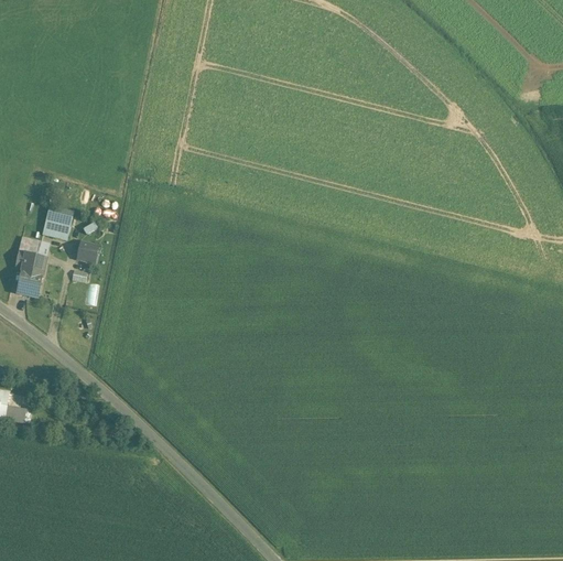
[(49,205),(41,234),(60,238),(64,222),(65,222),(68,211),(49,205)]
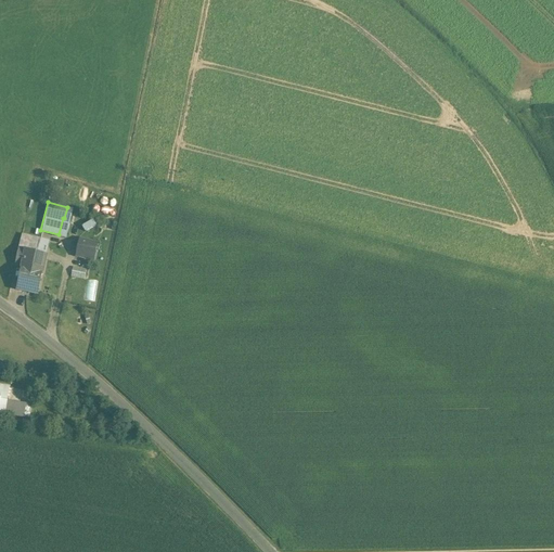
[(36,258),(43,260),(49,239),(21,232),(14,260),(22,262),(25,249),(37,252),(36,258)]
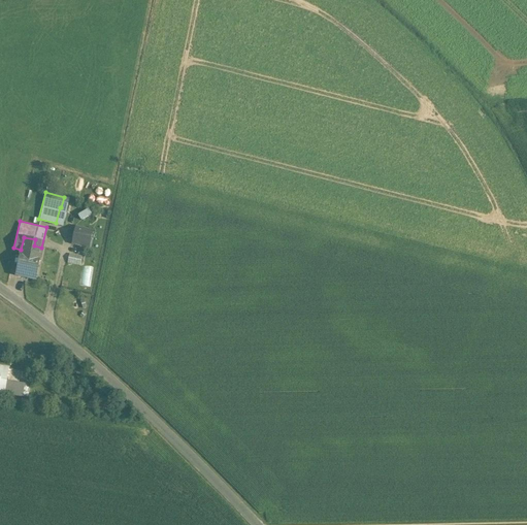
[(91,245),(95,227),(75,224),(72,241),(91,245)]
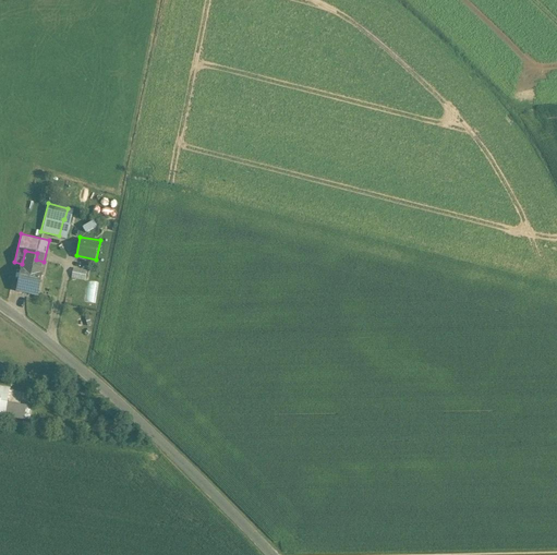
[(16,289),(37,292),(44,262),(36,260),(37,253),(25,251),(22,264),(16,289)]
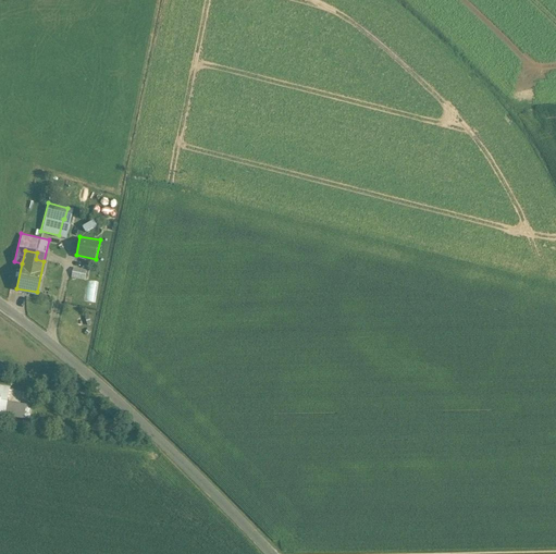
[(85,277),(86,267),(73,265),(71,274),(85,277)]
